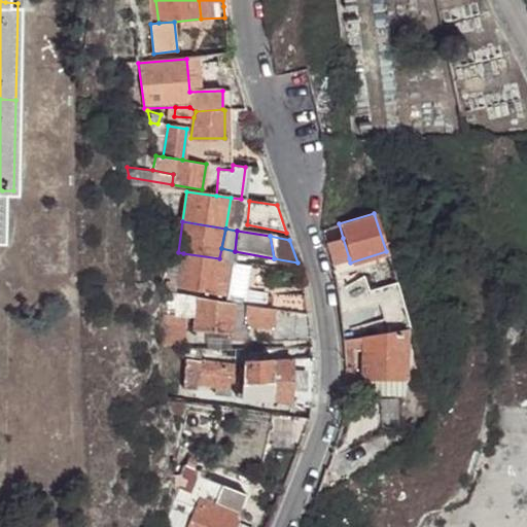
[(349,258),(343,238),(327,242),(332,264),(349,258)]
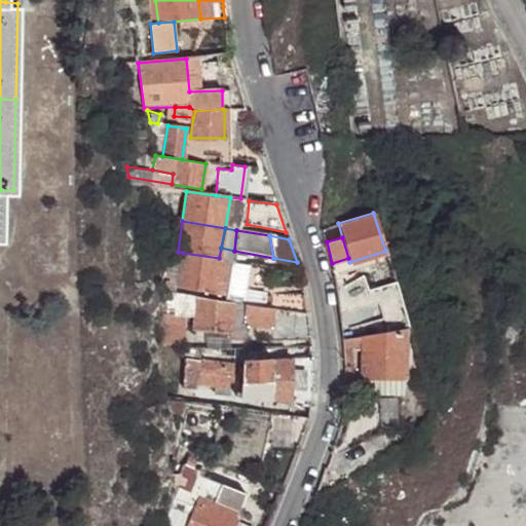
[(166,250),(162,277),(171,278),(175,251),(166,250)]
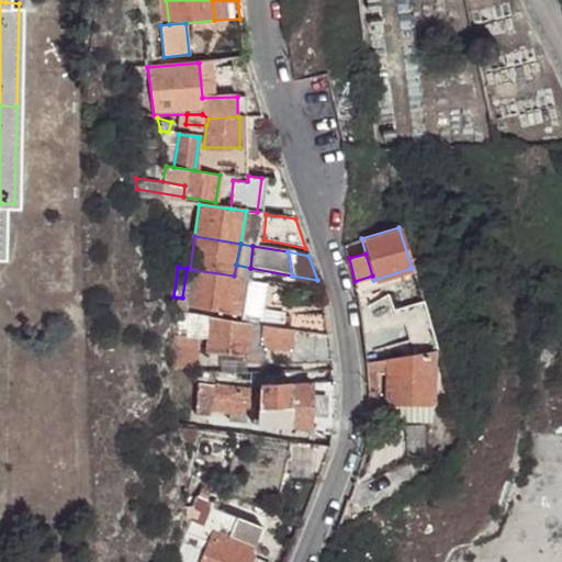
[(234,276),(195,270),(189,307),(227,314),(231,296),(234,276)]
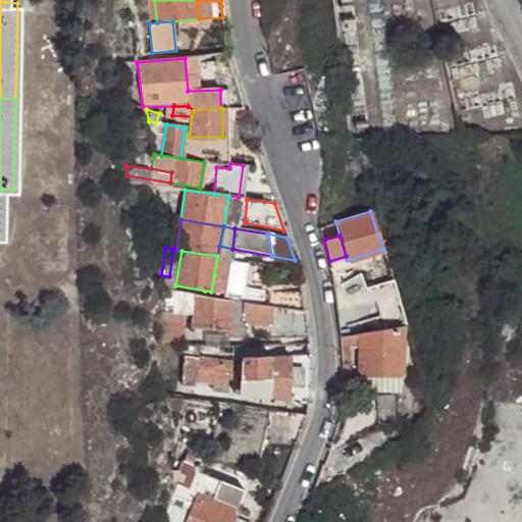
[(227,258),(217,256),(214,275),(224,277),(227,258)]
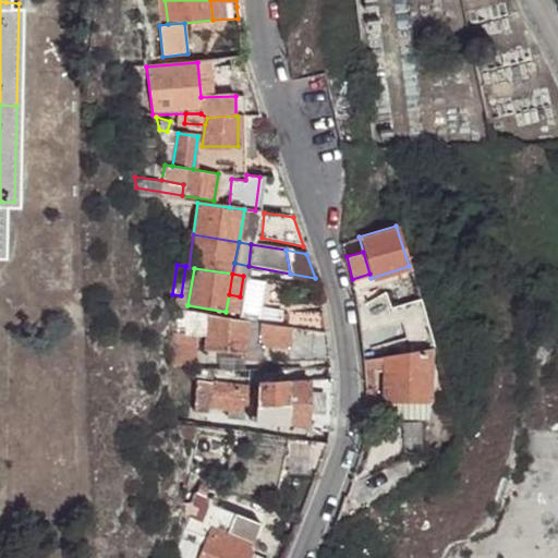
[(229,294),(226,312),(237,314),(240,296),(229,294)]
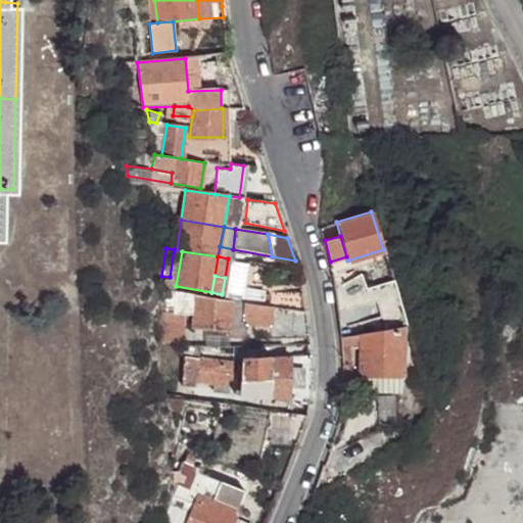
[(164,290),(169,310),(192,314),(193,294),(164,290)]
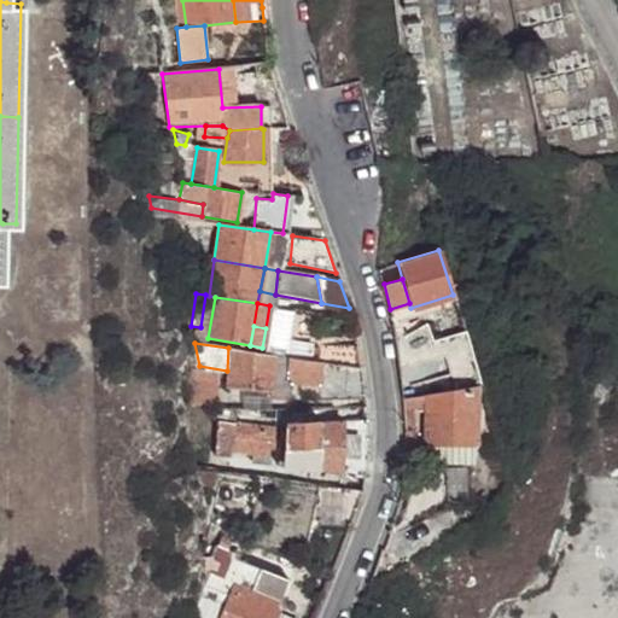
[(320,362),(359,368),(355,347),(321,347),(320,362)]
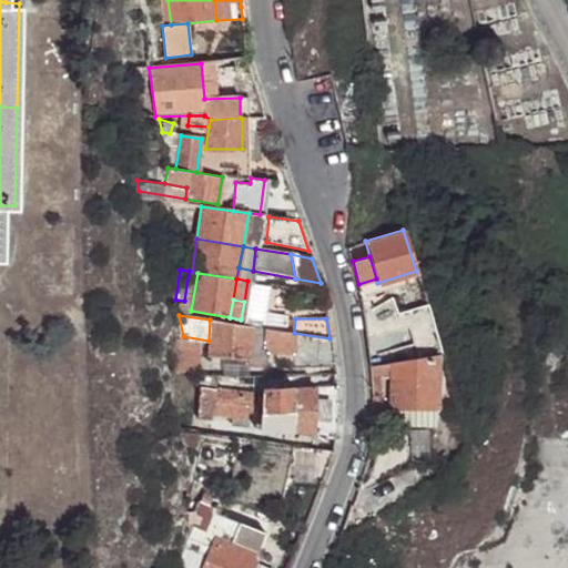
[(210,320),(209,341),(208,356),(247,359),(250,350),(293,354),(294,333),(210,320)]
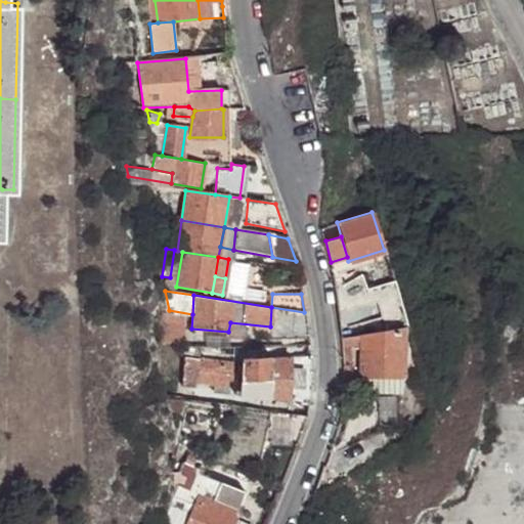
[(271,307),(270,326),(269,339),(308,338),(304,312),(271,307)]
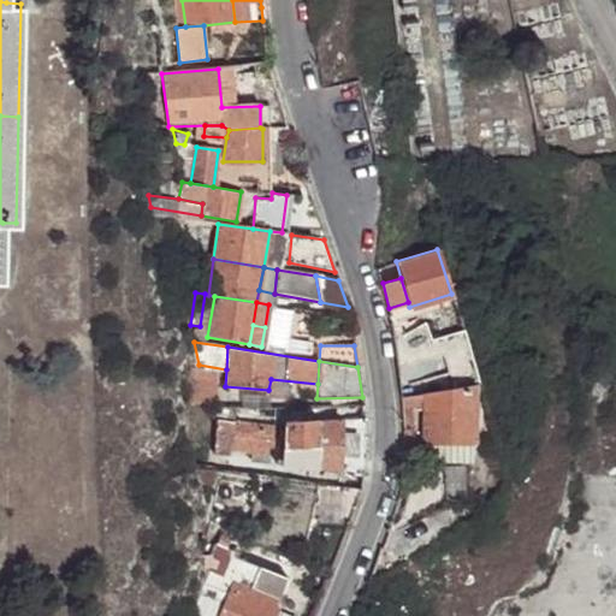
[(472,442),(473,386),(424,394),(425,416),(425,439),(424,460),(463,460),(465,442),(472,442)]
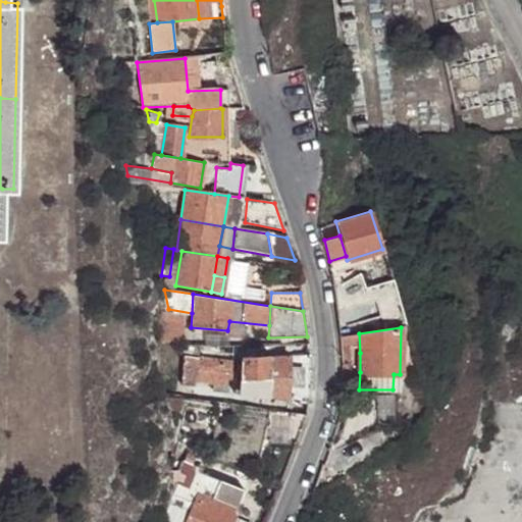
[(346,335),(338,336),(340,353),(352,353),(351,335),(346,335)]
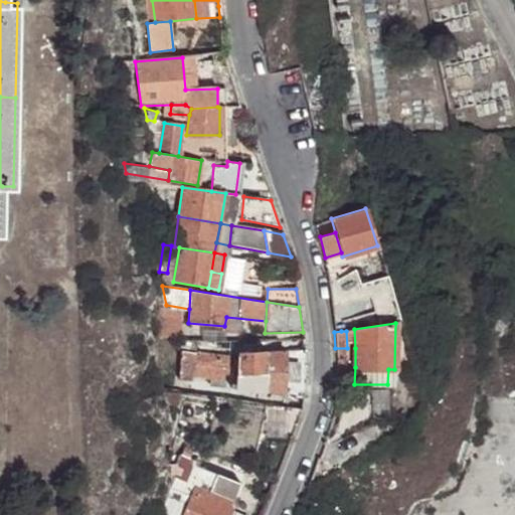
[(179,341),(177,363),(177,381),(189,382),(190,376),(209,377),(208,385),(225,388),(227,357),(189,353),(190,340),(179,341)]
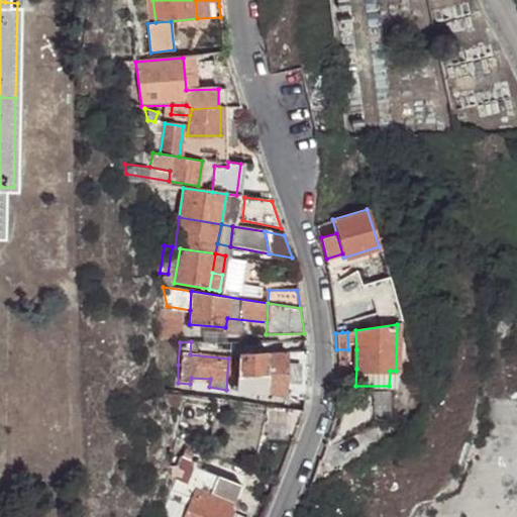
[(336,349),(337,370),(356,369),(356,349),(348,349),(336,349)]
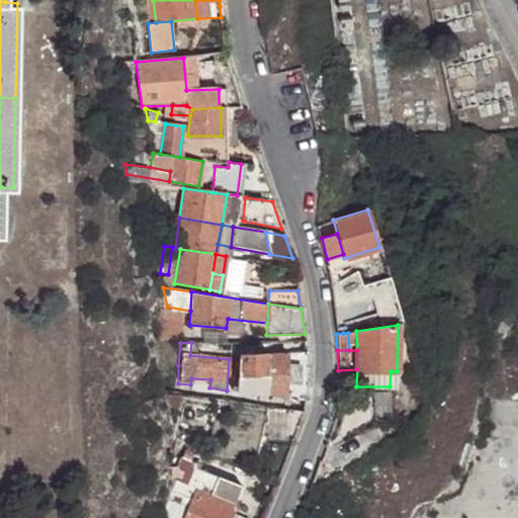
[(230,391),(304,401),(307,351),(238,355),(235,386),(230,386),(230,391)]
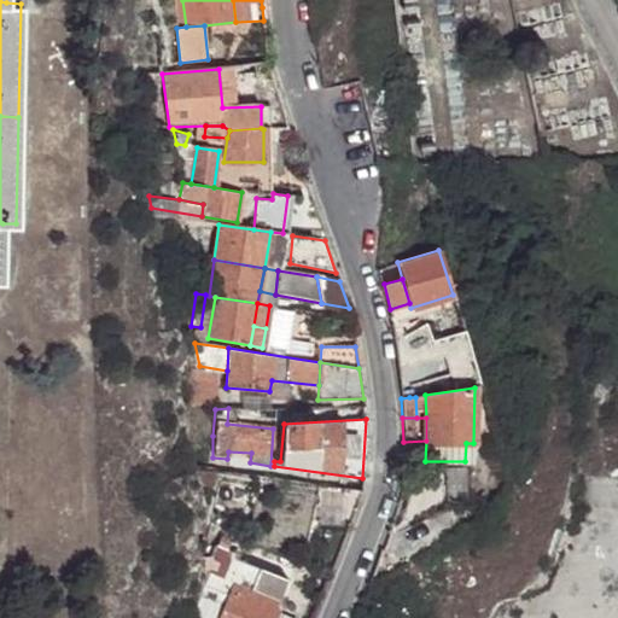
[(200,467),(207,487),(211,488),(213,468),(200,467)]
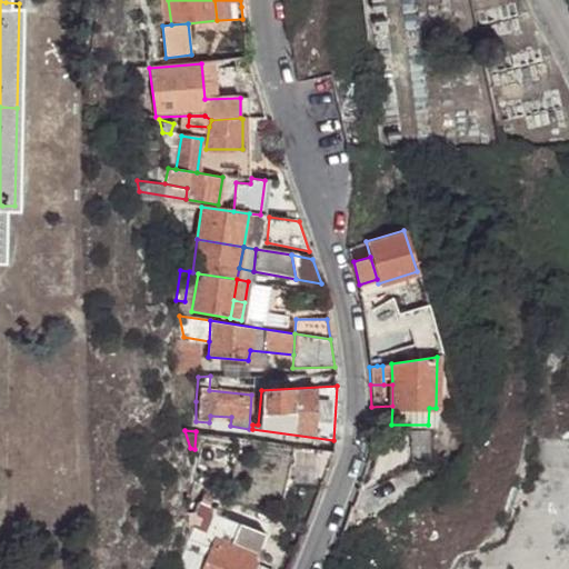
[(408,433),(409,461),(432,461),(432,433),(408,433)]
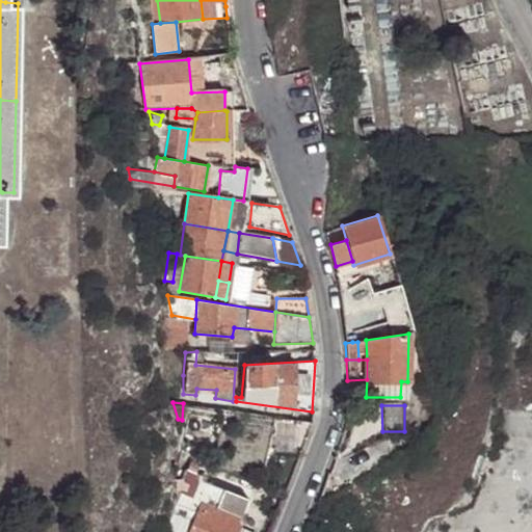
[(267,447),(298,452),(312,421),(275,417),(267,447)]
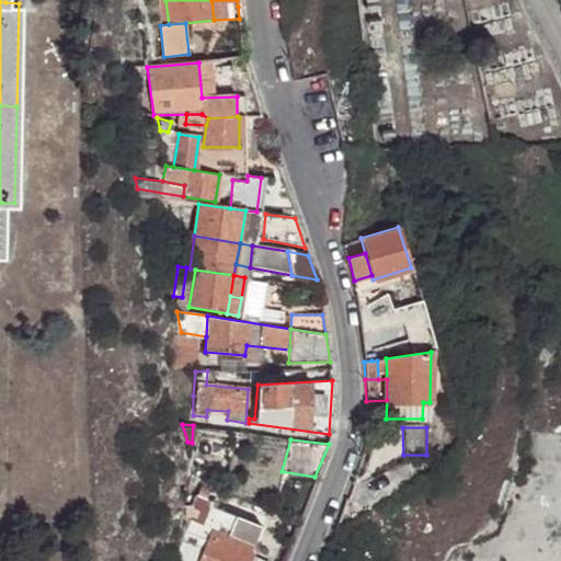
[(201,522),(192,519),(179,560),(245,560),(256,535),(260,526),(214,507),(215,504),(199,497),(195,507),(203,507),(201,522)]
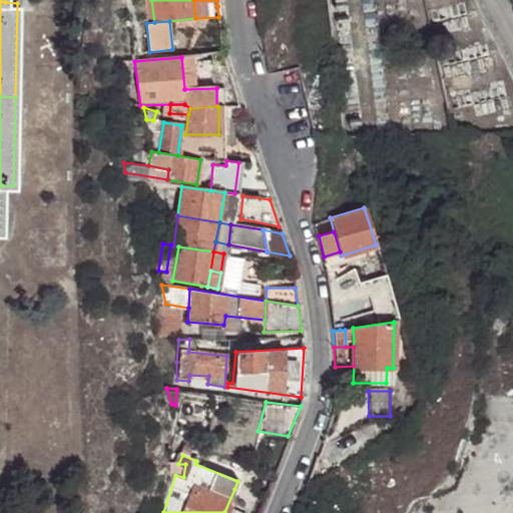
[(172,464),(171,474),(175,475),(183,477),(185,464),(178,464),(172,464)]
